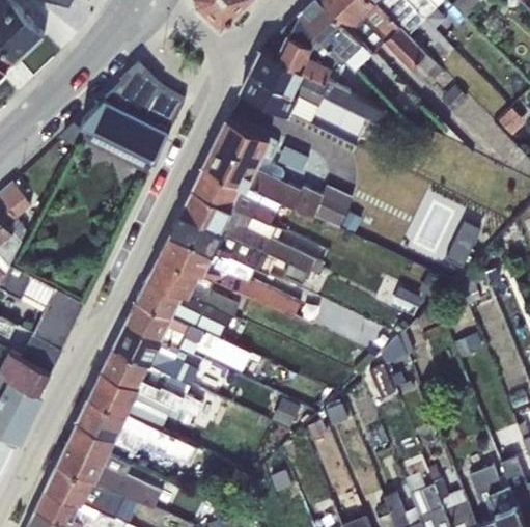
[(0,44),(16,61),(17,60),(16,59),(42,35),(43,36),(44,35),(11,0),(0,0),(0,44)]
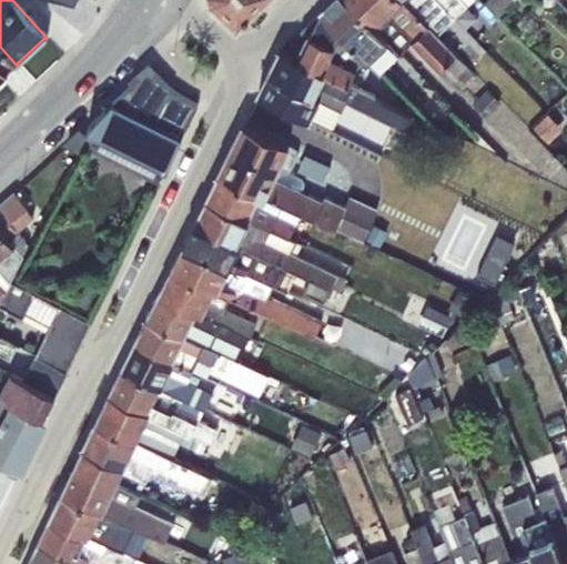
[(208,0),(209,6),(235,30),(243,23),(249,18),(262,4),(263,4),(266,0),(208,0)]
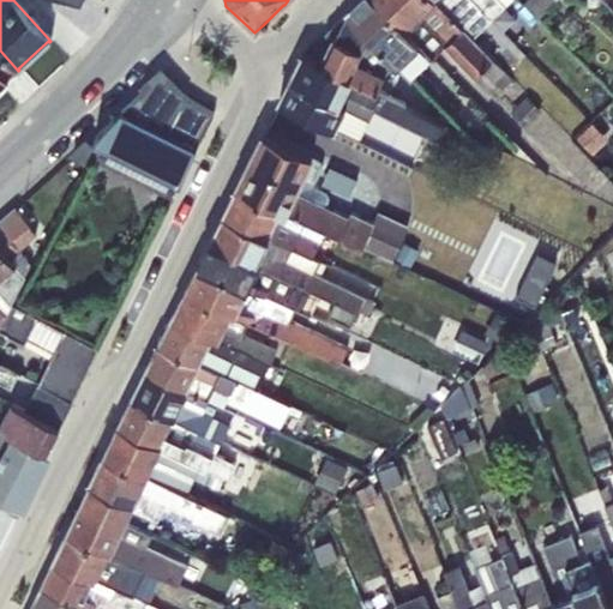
[(431,60),(373,0),(360,0),(346,14),(392,62),(410,80),(431,60)]
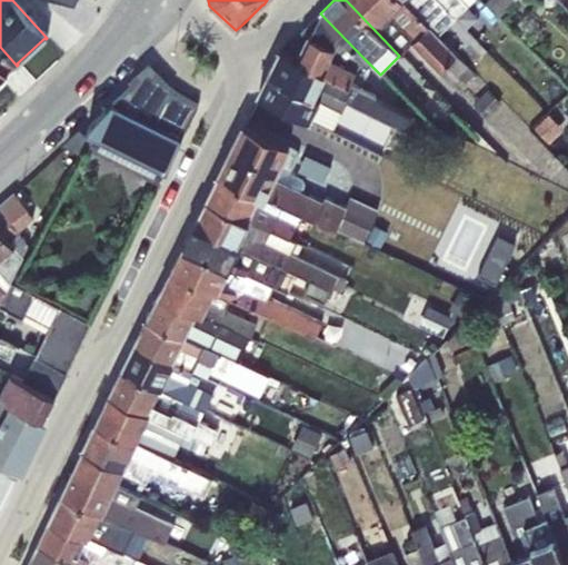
[(437,38),(400,0),(346,0),(399,56),(409,46),(449,87),(451,86),(458,92),(474,76),(437,38)]
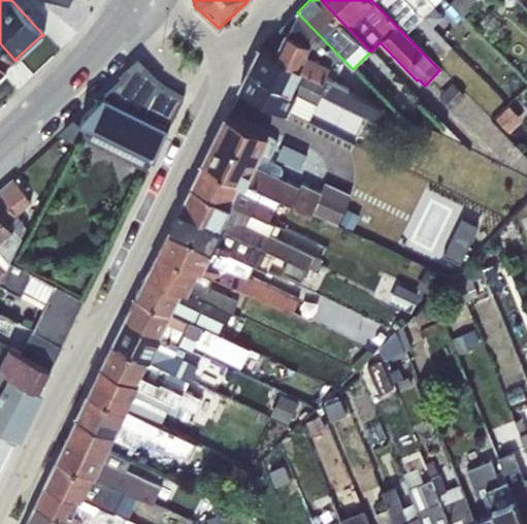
[(422,19),(402,0),(371,0),(405,35),(422,19)]
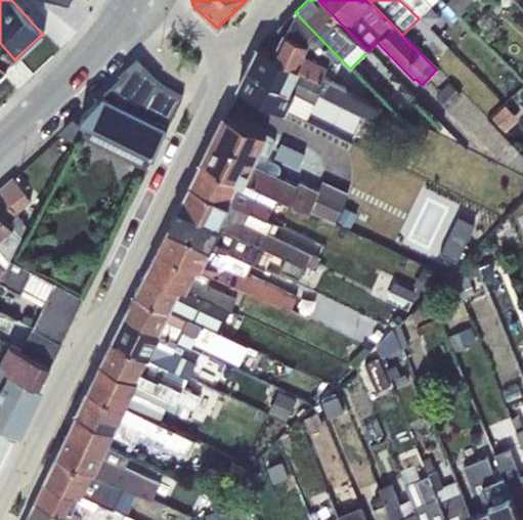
[(399,0),(419,18),(437,0),(399,0)]
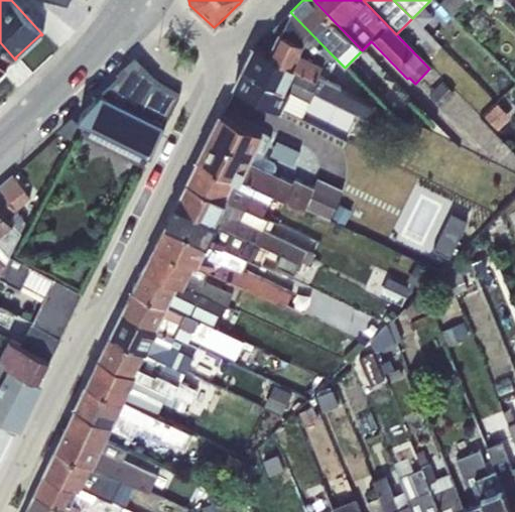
[(467,3),(463,0),(443,0),(438,5),(451,17),(467,3)]
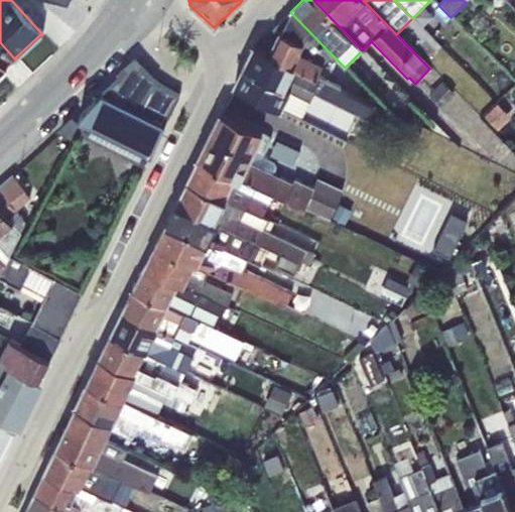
[(330,52),(290,12),(272,30),(278,34),(269,54),(316,78),(330,52)]
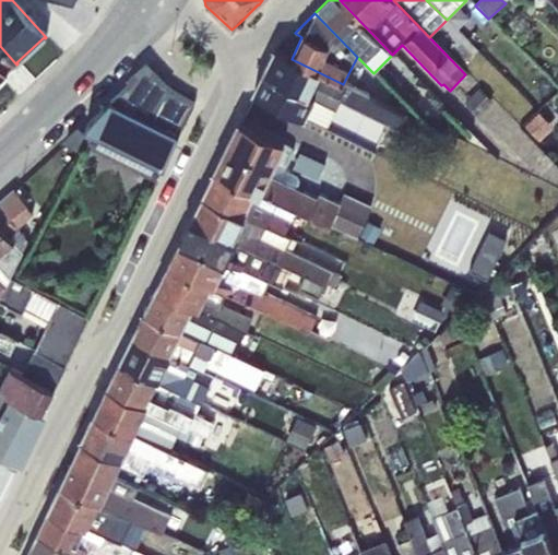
[(0,80),(16,65),(0,46),(0,80)]
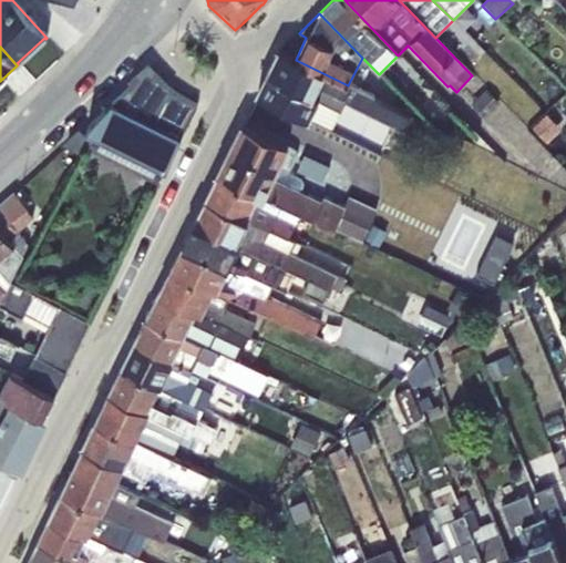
[(348,85),(296,60),(279,51),(256,95),(278,106),(301,118),(331,132),(345,105),(413,140),(422,123),(348,85)]
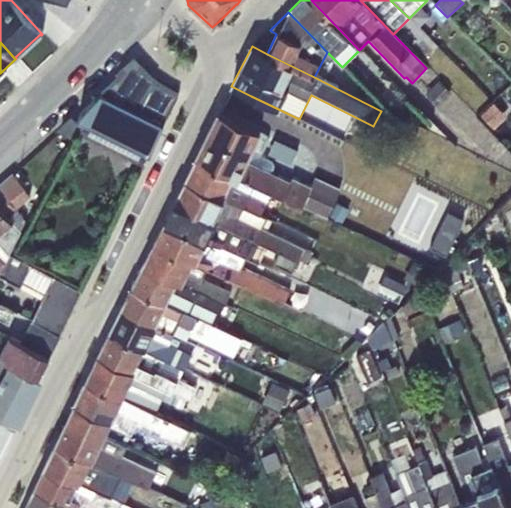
[(133,57),(114,75),(117,79),(132,65),(147,77),(154,82),(155,80),(133,57)]
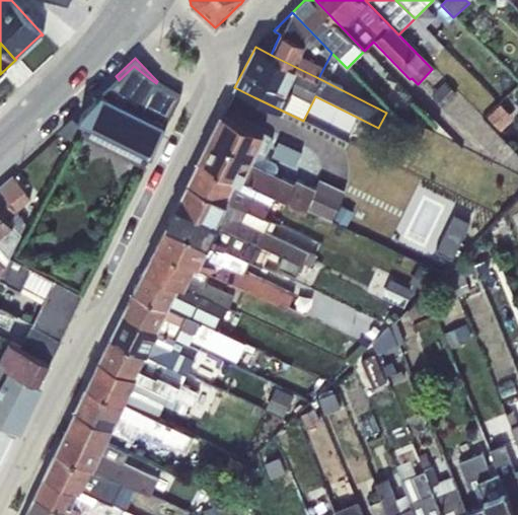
[(149,78),(134,66),(119,80),(79,118),(86,121),(80,132),(82,132),(145,164),(146,164),(179,98),(156,83),(149,78)]
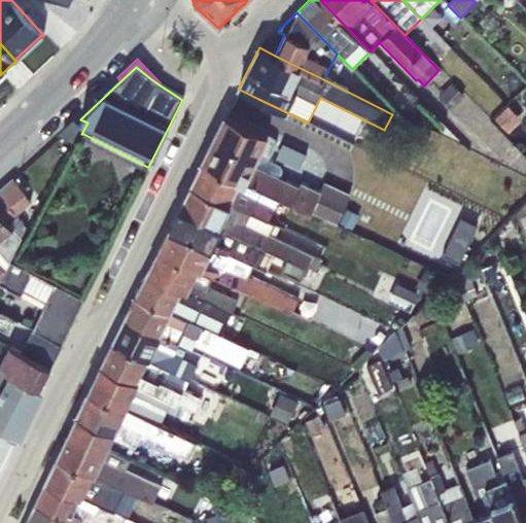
[(452,84),(436,99),(448,112),(463,98),(452,84)]
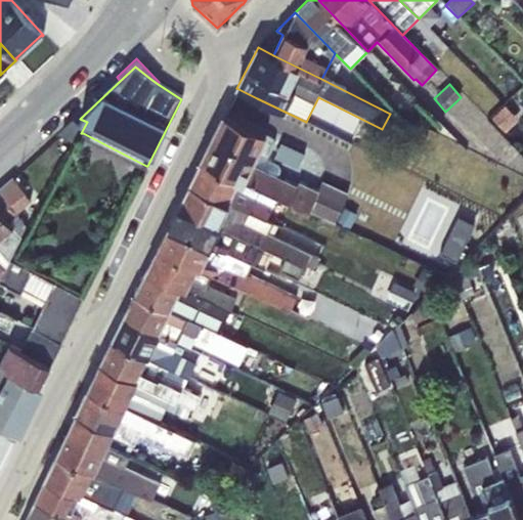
[(278,109),(257,98),(253,109),(273,119),(278,109)]
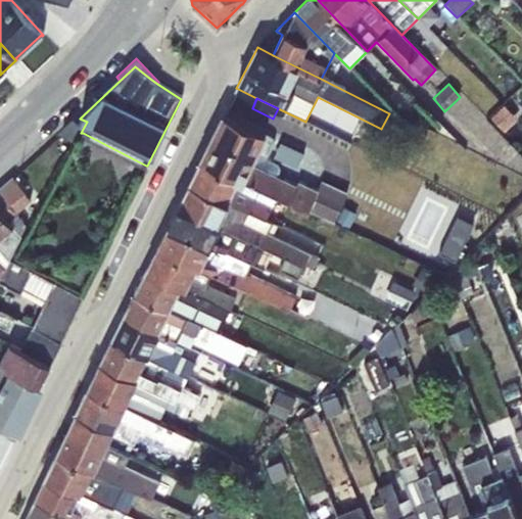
[(504,106),(489,120),(504,134),(517,122),(504,106)]
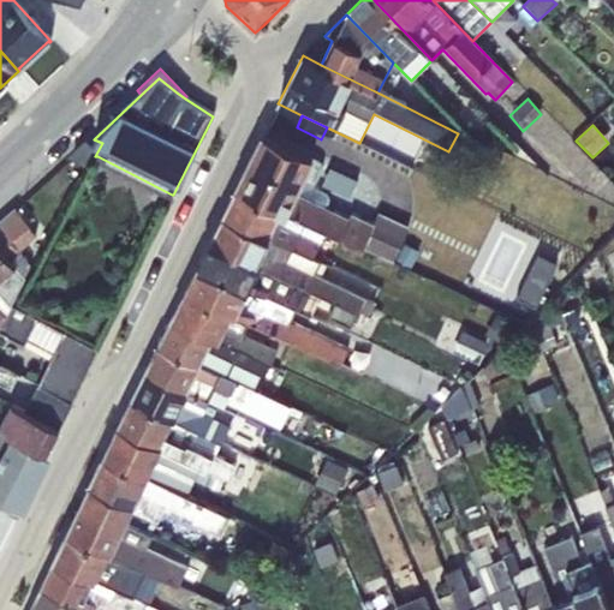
[(321,165),(262,136),(236,190),(326,234),(393,268),(397,262),(411,269),(419,252),(401,245),(409,228),(377,214),(373,223),(351,214),(349,220),(325,209),(328,202),(326,196),(313,189),(321,171),(321,165)]
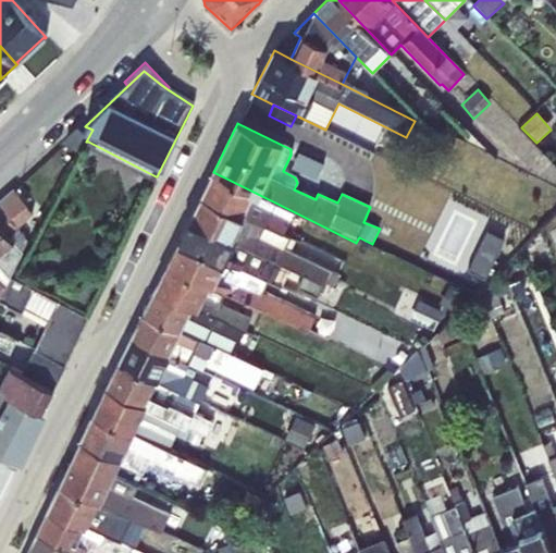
[(156,176),(88,142),(86,147),(153,181),(156,176)]
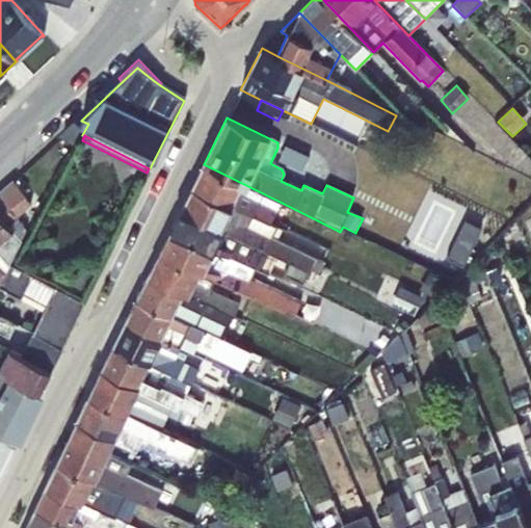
[(309,156),(285,147),(277,162),(301,173),(309,156)]
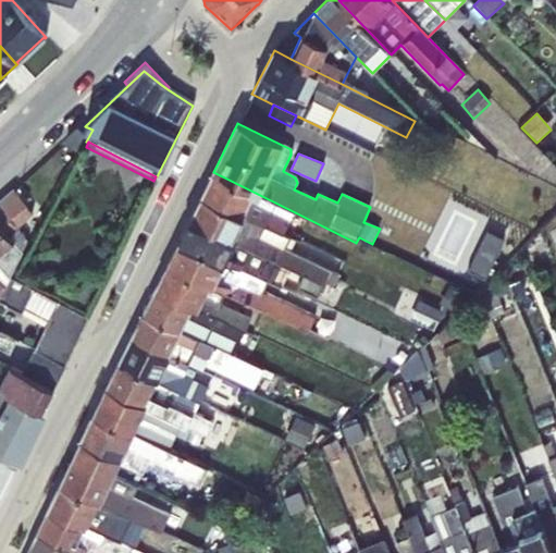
[(295,212),(213,172),(201,197),(283,237),(295,212)]
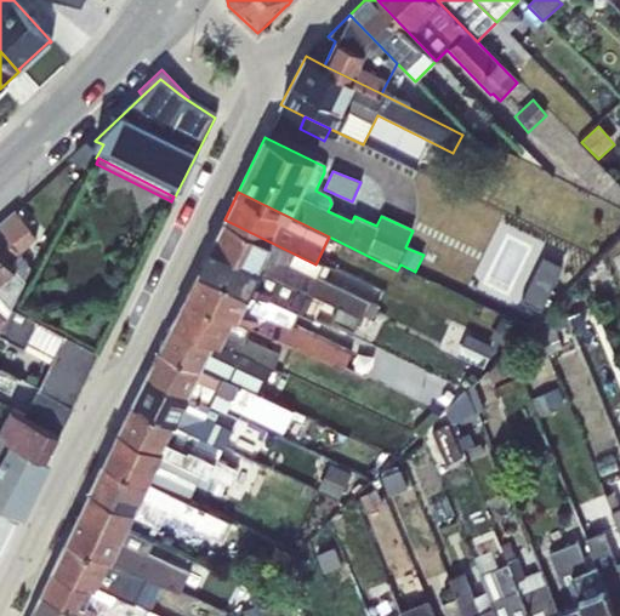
[(16,214),(0,226),(0,297),(10,309),(30,269),(20,256),(38,239),(16,214)]
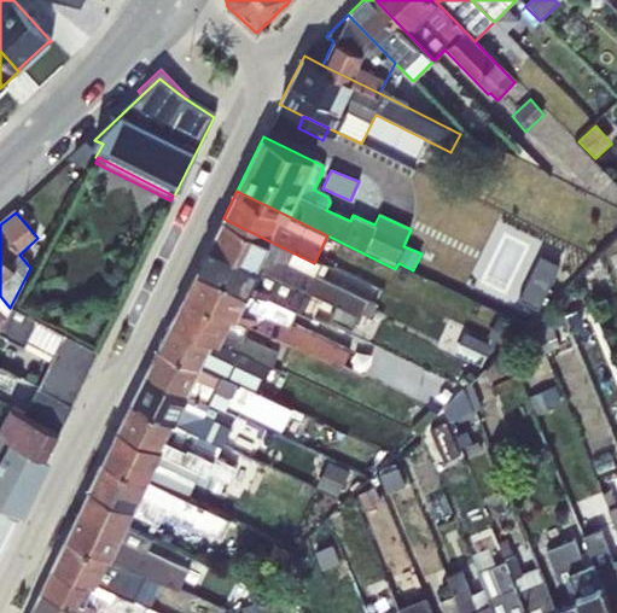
[(314,263),(223,219),(210,244),(321,299),(336,307),(359,317),(368,322),(377,305),(321,279),(326,269),(314,263)]
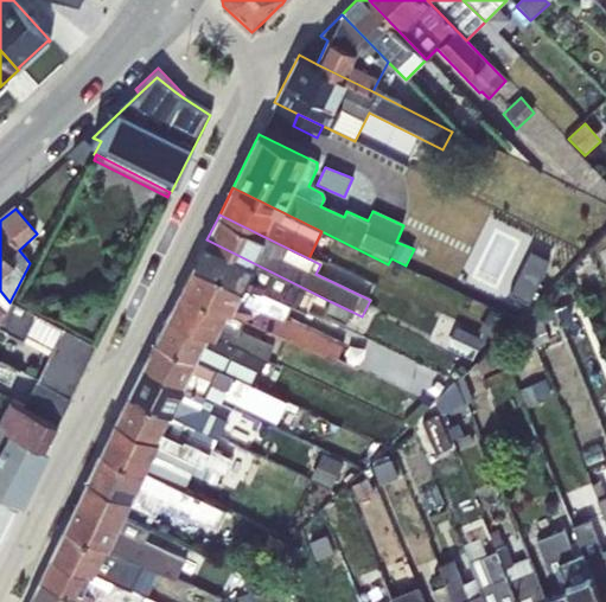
[(316,294),(206,239),(196,261),(292,308),(305,314),(316,294)]
